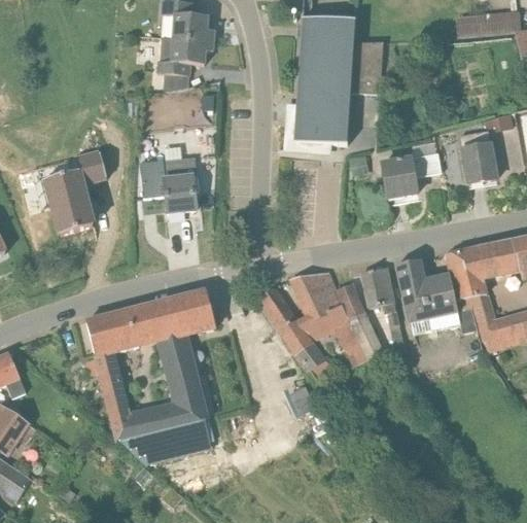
[(213,41),(214,30),(206,30),(207,15),(192,14),(194,2),(173,0),(163,0),(162,13),(173,14),(171,38),(213,41)]
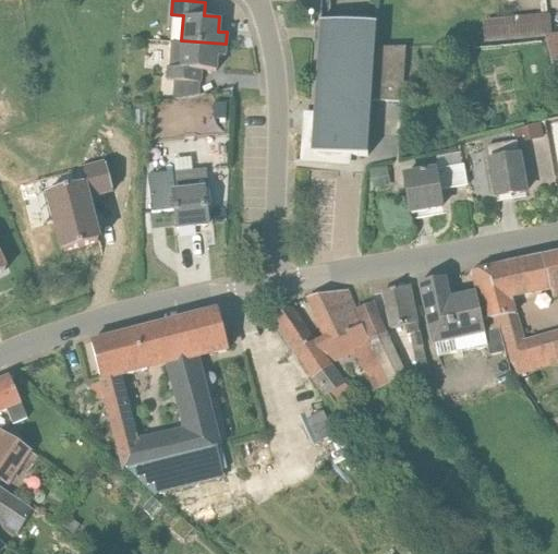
[(376,21),(341,19),(319,17),(311,148),(367,153),(371,97),(401,98),(405,44),(375,45),(376,21)]
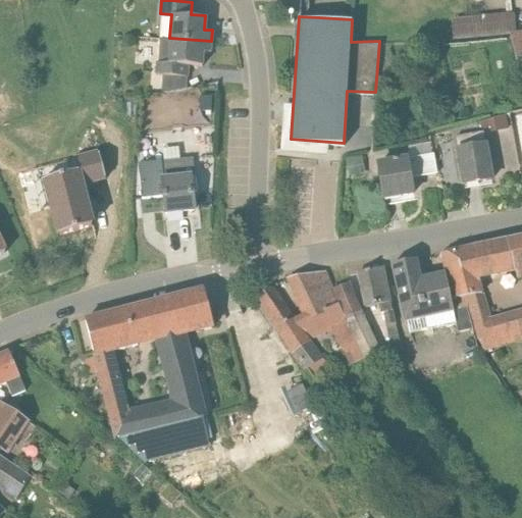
[(521,28),(510,30),(519,72),(521,71),(521,28)]
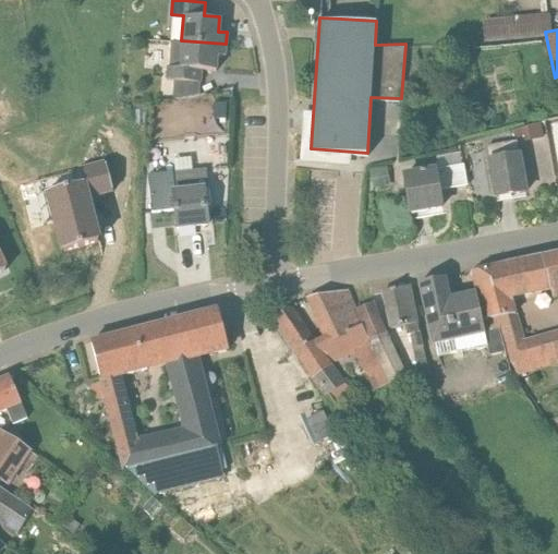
[(201,67),(216,68),(217,52),(225,53),(226,44),(181,40),(171,39),(169,63),(168,63),(167,77),(174,77),(172,97),(177,105),(184,108),(192,107),(198,100),(201,67)]
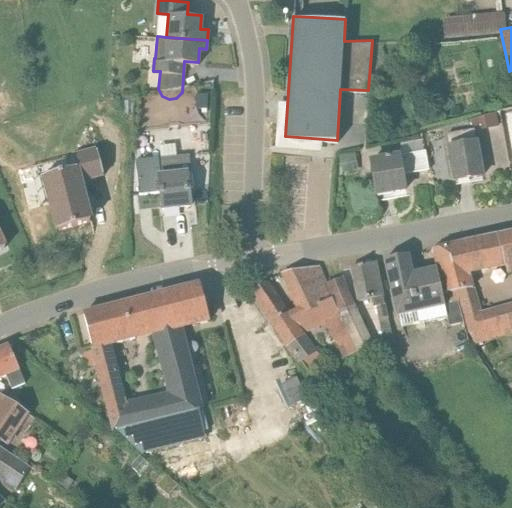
[(498,121),(496,109),(470,116),(471,123),(481,121),(481,124),(498,121)]
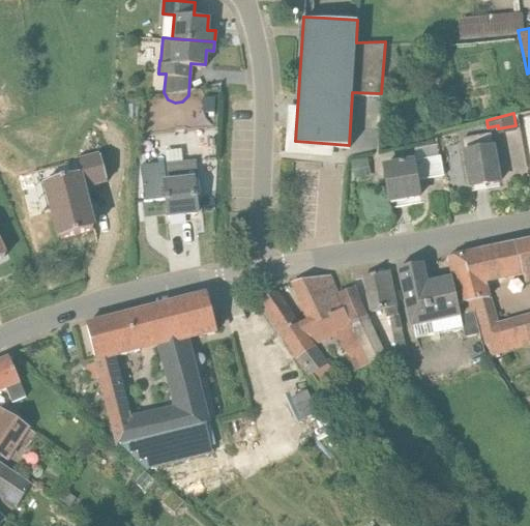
[(462,138),(470,184),(499,179),(493,133),(462,138)]
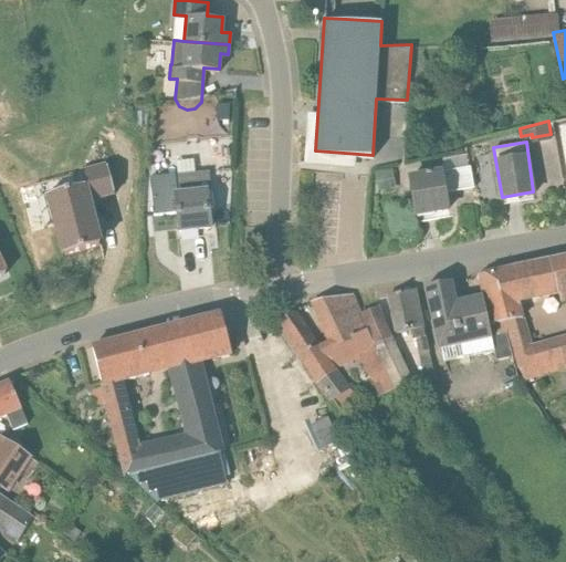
[(82,184),(49,191),(64,251),(98,243),(87,197),(114,190),(107,164),(79,170),(82,184)]
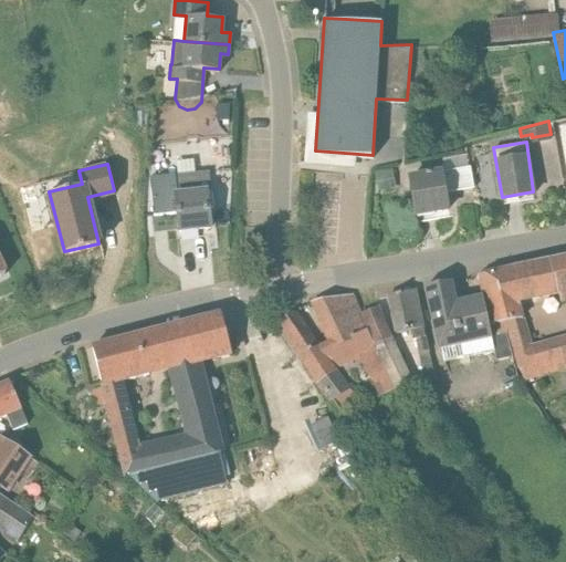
[(470,165),(409,175),(416,212),(448,207),(444,189),(473,185),(470,165)]
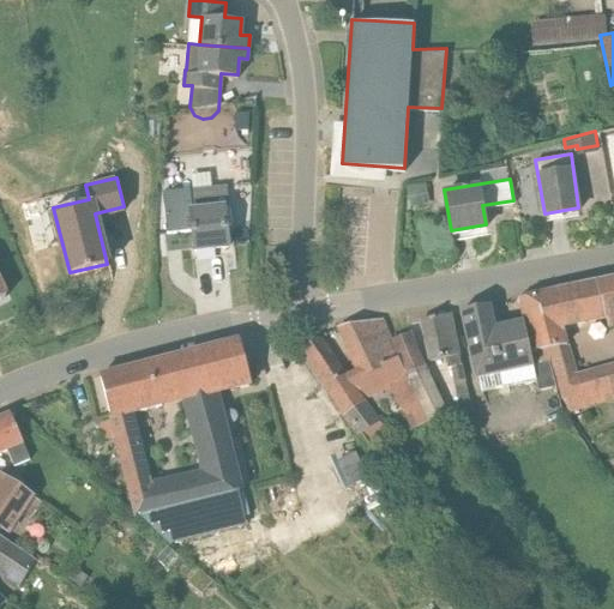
[(410,204),(429,200),(426,180),(407,182),(410,204)]
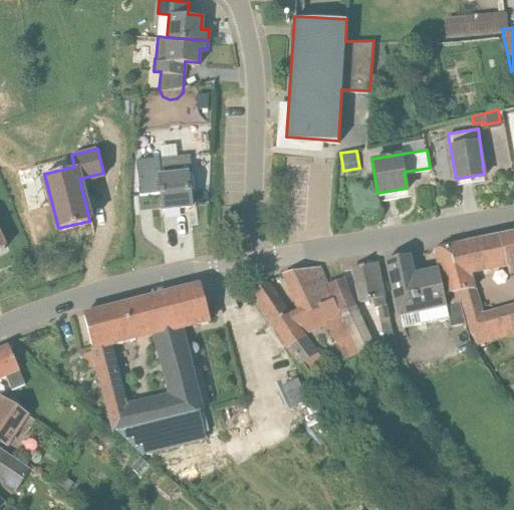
[(163,205),(163,207),(191,205),(189,186),(194,186),(192,170),(192,171),(190,154),(190,153),(158,156),(161,189),(163,205)]
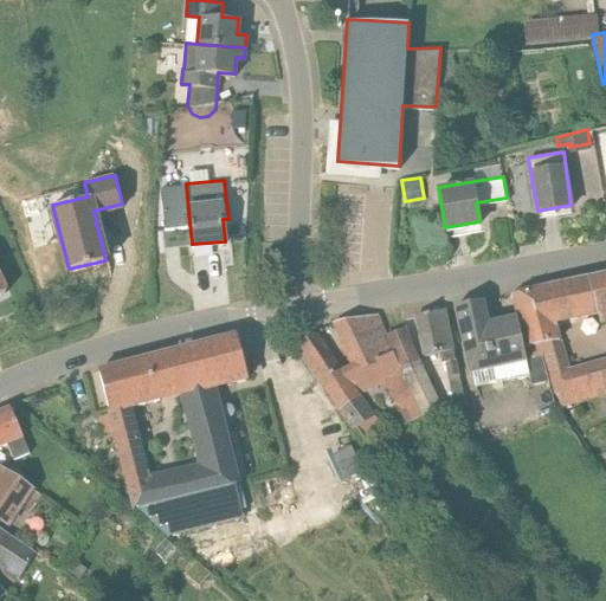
[(558,337),(554,320),(573,315),(598,308),(599,315),(598,315),(599,317),(605,315),(605,272),(593,276),(565,282),(546,285),(514,291),(515,295),(520,295),(532,356),(541,354),(543,354),(552,377),(560,402),(575,398),(567,369),(558,337)]
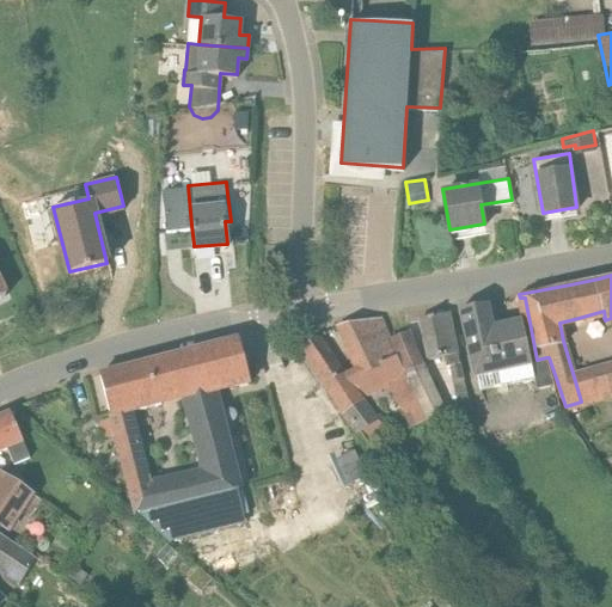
[(493,324),(488,301),(459,307),(471,375),(477,374),(481,387),(501,382),(497,369),(496,369),(493,324)]
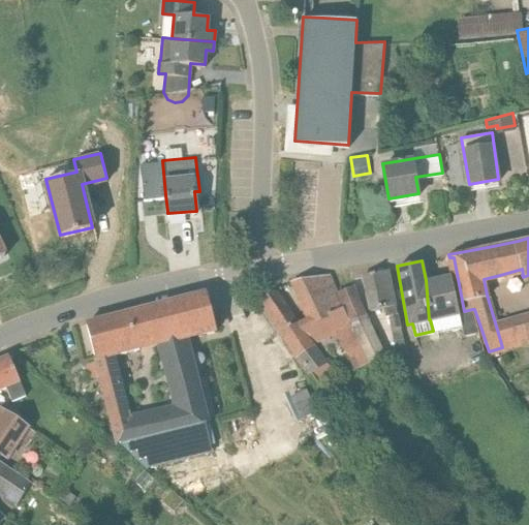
[(387,268),(368,272),(363,273),(370,308),(383,306),(385,314),(387,314),(391,327),(396,347),(403,343),(395,301),(396,301),(387,268)]
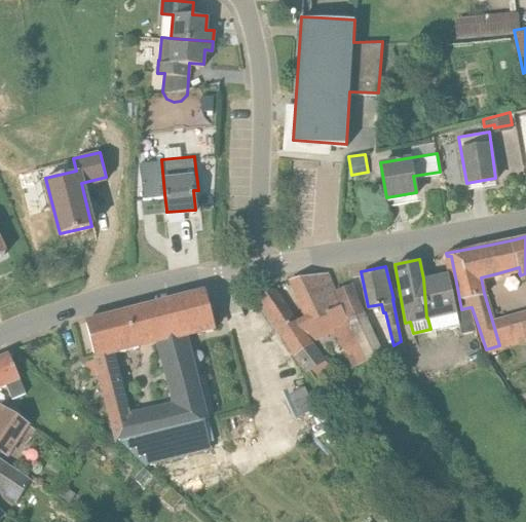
[(335,288),(328,272),(317,273),(316,272),(291,277),(306,313),(295,318),(273,287),(258,297),(304,372),(310,368),(315,376),(331,367),(313,340),(334,331),(351,362),(382,347),(350,282),(335,288)]
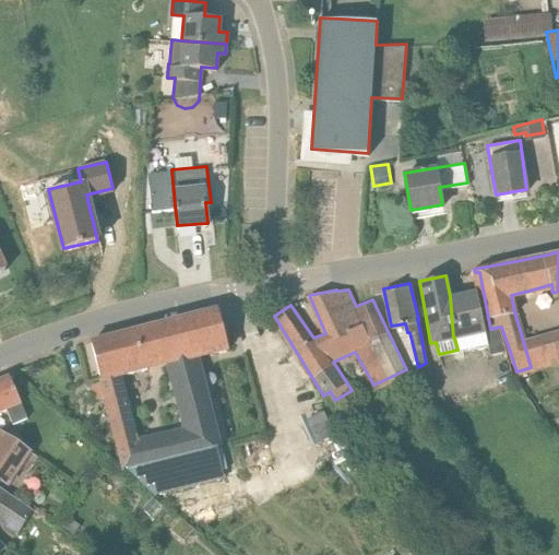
[(476,290),(450,296),(453,338),(454,338),(458,350),(487,342),(485,330),(476,290)]
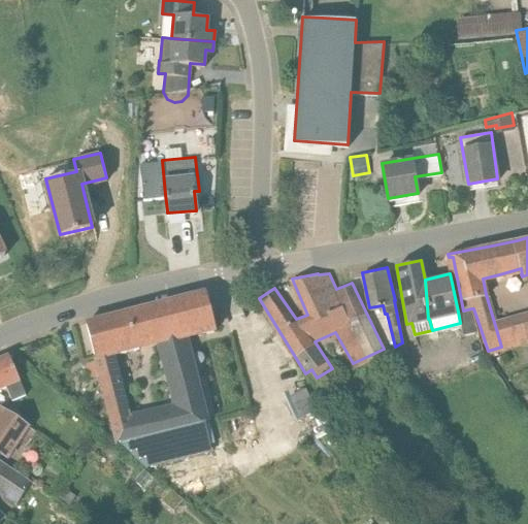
[(176,402),(190,452),(210,448),(208,440),(212,439),(208,423),(204,424),(183,334),(216,326),(206,291),(190,294),(146,305),(156,344),(157,342),(161,341),(176,402)]
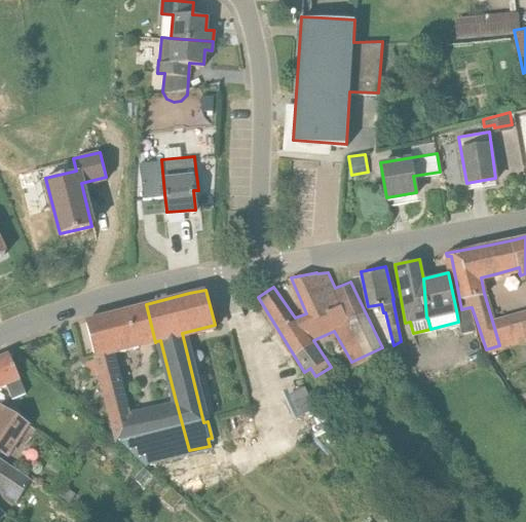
[(189,450),(176,401),(172,402),(130,411),(115,352),(155,342),(146,304),(85,320),(114,433),(144,461),(189,450)]
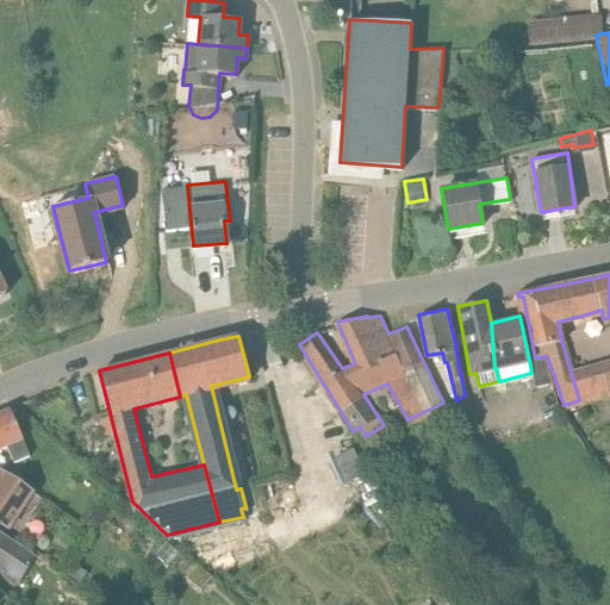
[(535,385),(551,381),(545,356),(535,359),(529,360),(531,373),(535,385)]
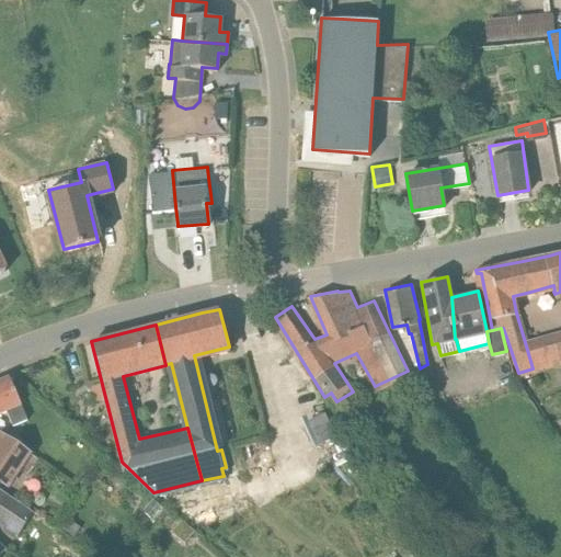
[(20,401),(10,377),(0,381),(0,409),(6,408),(12,423),(26,417),(20,401)]
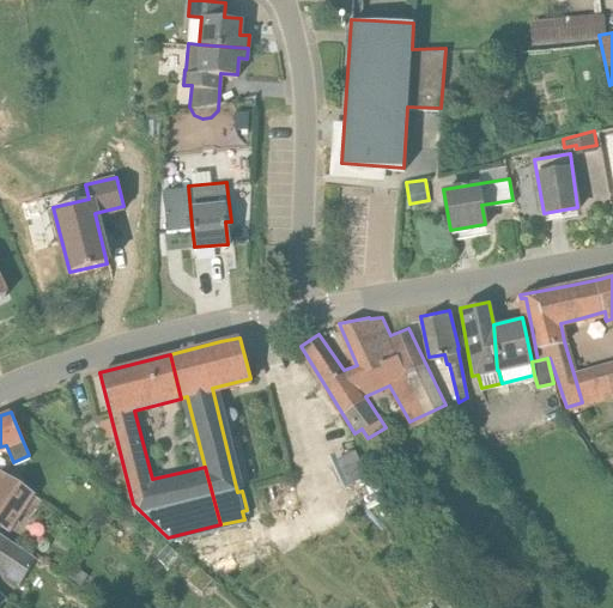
[(335,457),(347,484),(366,474),(353,448),(335,457)]
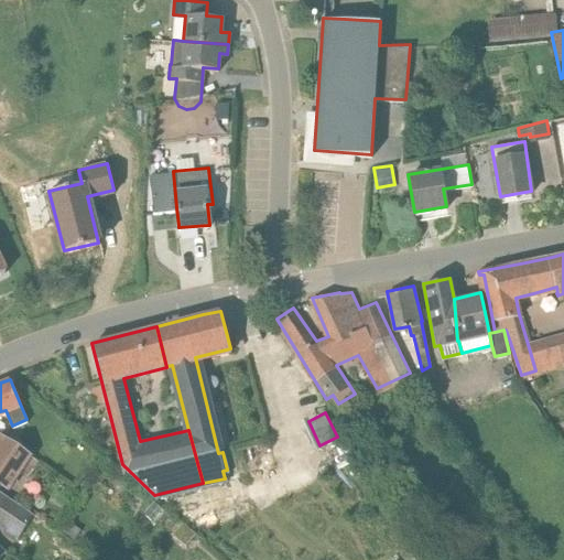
[(0,482),(9,488),(32,454),(0,432),(0,482)]
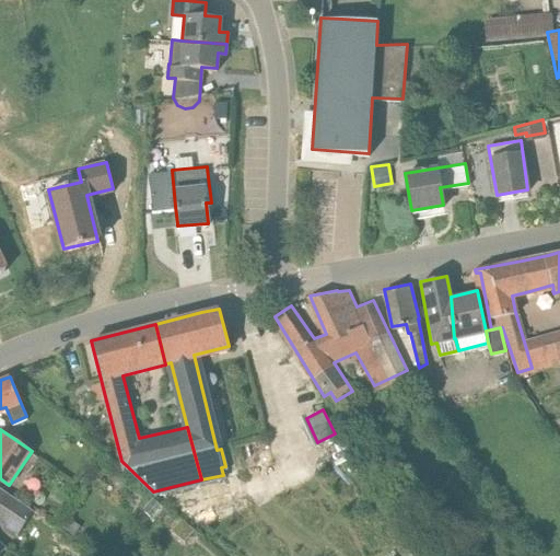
[(12,496),(0,513),(0,518),(18,531),(33,509),(12,496)]
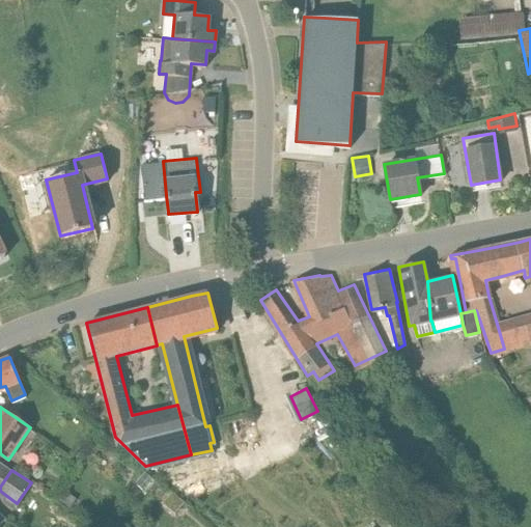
[(60,497),(70,504),(75,496),(65,490),(60,497)]
